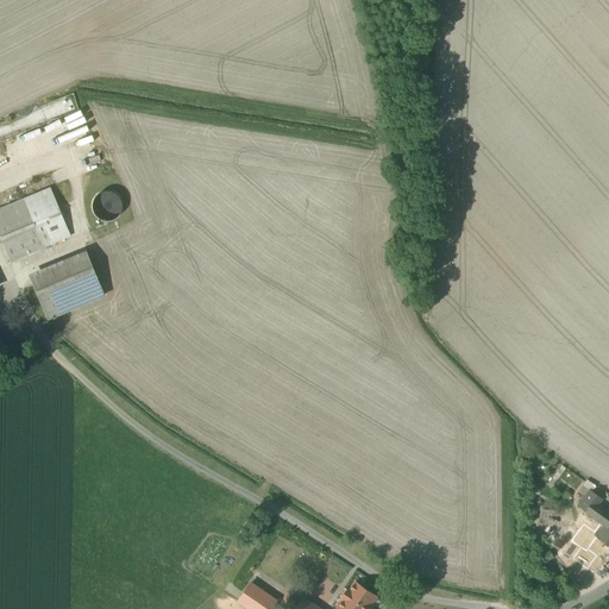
[(0,208),(0,244),(2,243),(11,262),(69,237),(49,189),(0,208)]
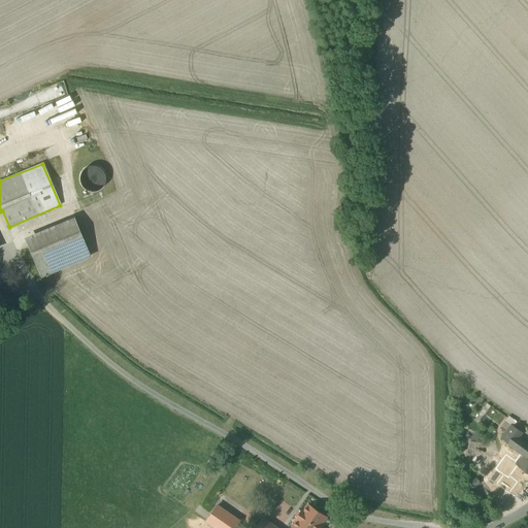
[(78,227),(30,248),(42,276),(91,256),(78,227)]
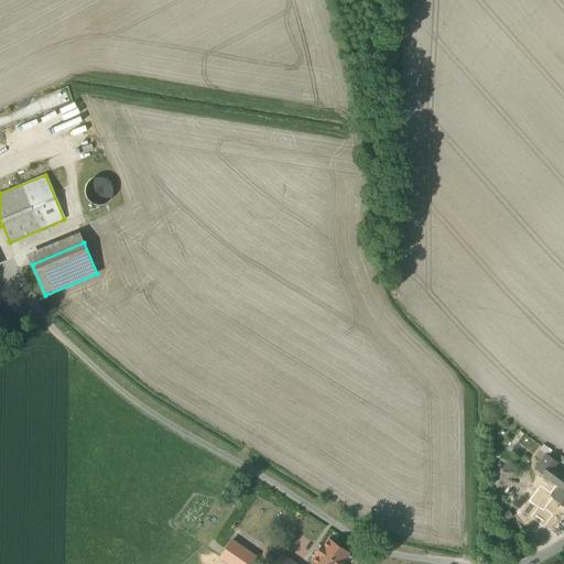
[(548,454),(542,451),(538,456),(542,461),(548,454)]
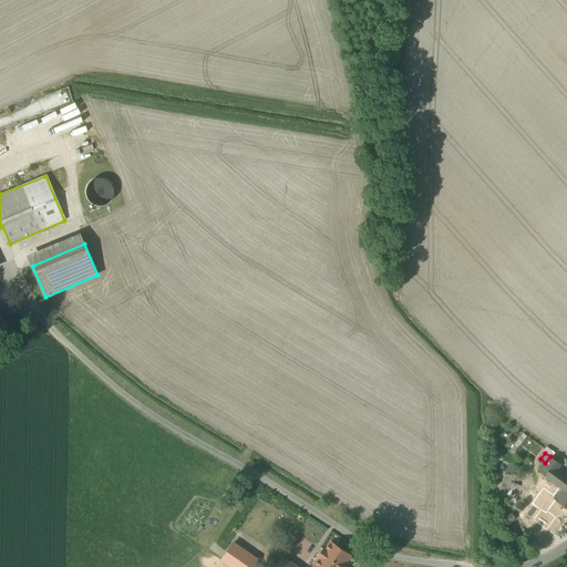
[(545,463),(539,471),(550,478),(556,471),(560,464),(550,456),(545,463)]
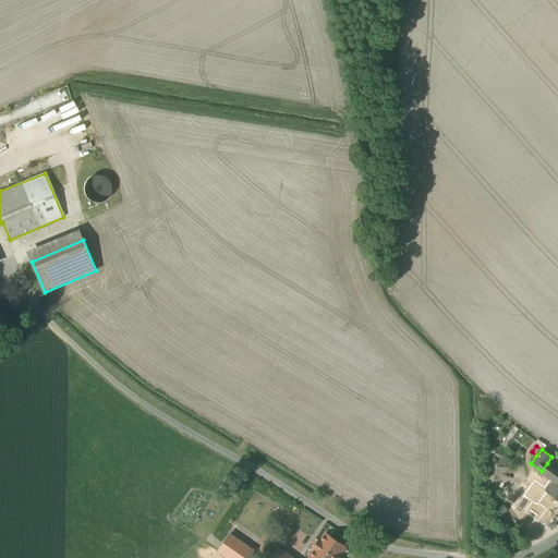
[(557,470),(547,463),(542,470),(555,480),(546,490),(557,498),(557,470)]
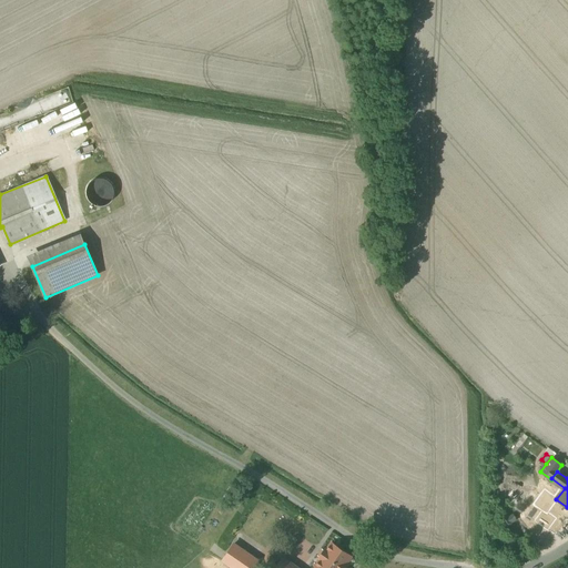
[(260,567),(263,564),(233,543),(222,559),(234,567),(260,567)]
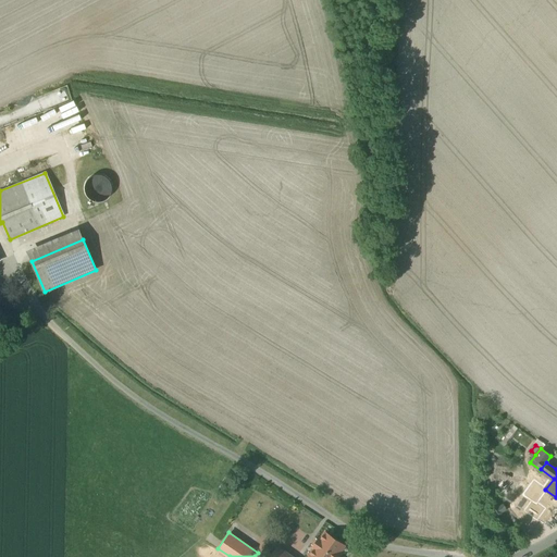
[(324,533),(320,540),(318,540),(312,547),(313,548),(309,556),(310,556),(336,556),(344,546),(324,533)]
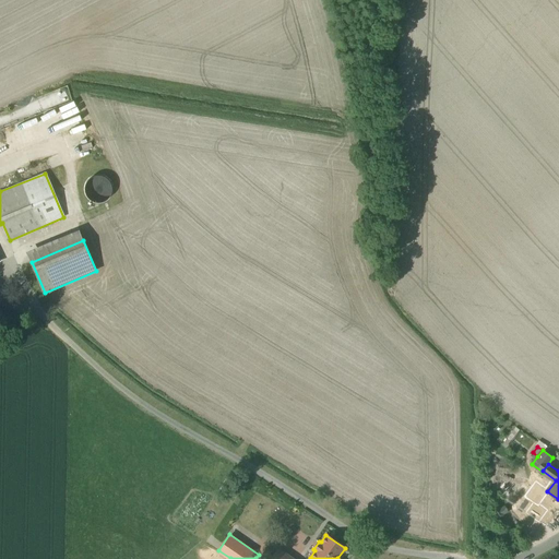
[(292,558),(277,549),(270,558),(292,558)]
